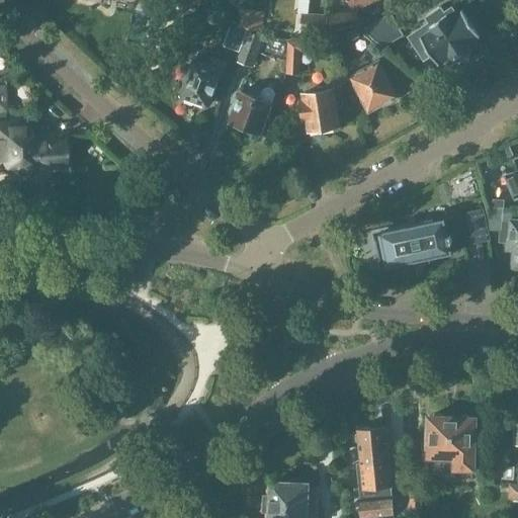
[(299,0),(297,15),(300,15),(309,15),(310,0),(299,0)]
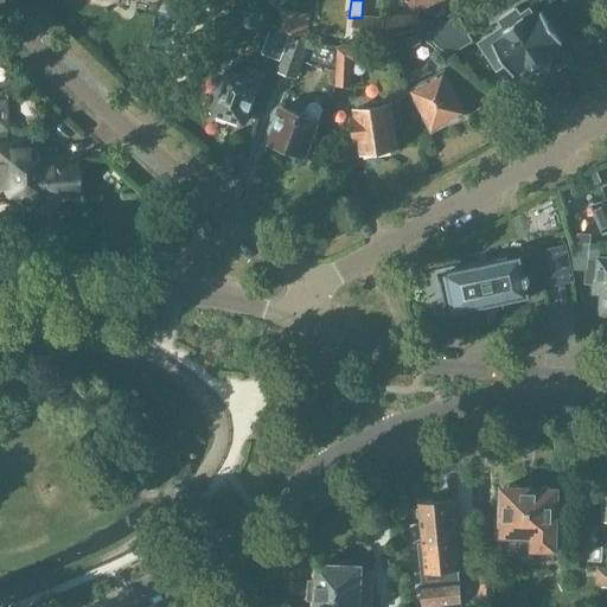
[(416,16),(420,13),(419,11),(439,0),(407,0),(409,4),(416,16)]
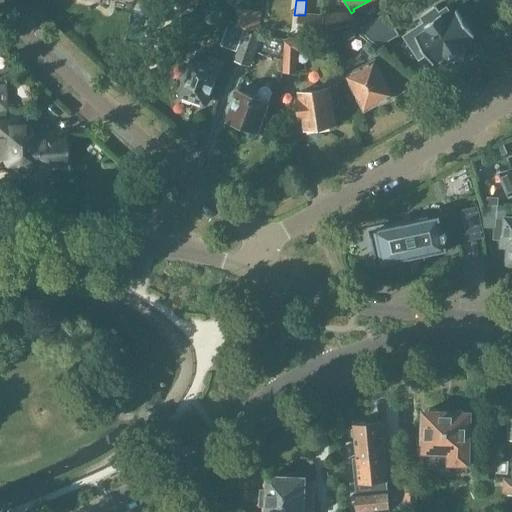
[(357,27),(354,11),(351,13),(345,3),(342,6),(340,10),(340,12),(324,16),(328,33),(357,27)]
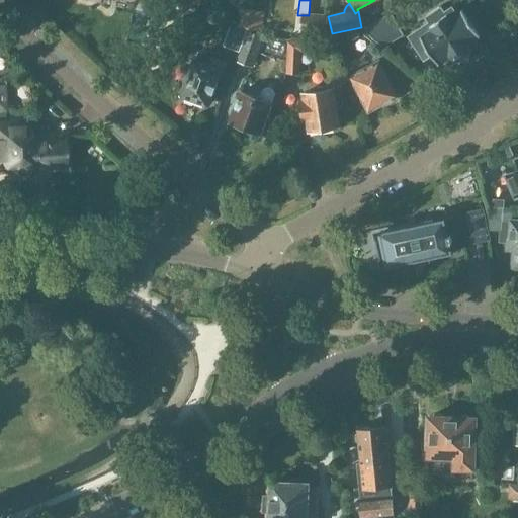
[(441,7),(424,18),(432,30),(420,38),(438,66),(450,58),(452,61),(453,60),(456,64),(470,54),(468,51),(469,50),(467,47),(480,37),(473,28),(472,27),(461,10),(449,19),(441,7)]
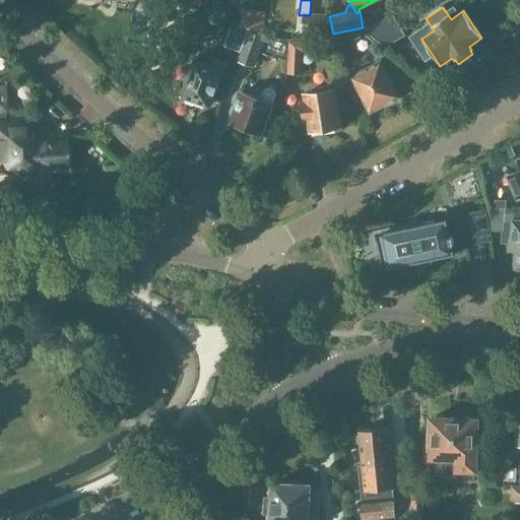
[(249,31),(251,33),(263,34),(266,12),(241,9),(239,23),(240,23),(248,30),(249,31)]
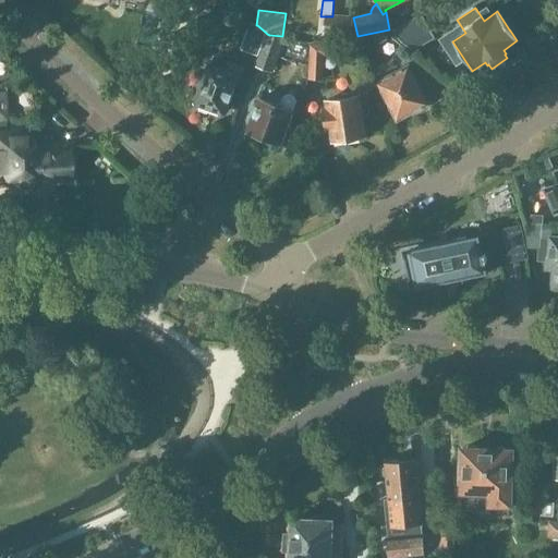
[(352,17),(324,16),(324,36),(351,37),(352,17)]
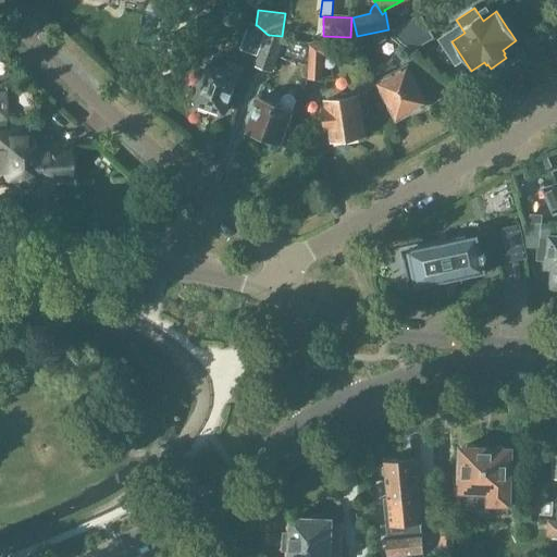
[(434,38),(421,16),(391,34),(411,51),(434,38)]
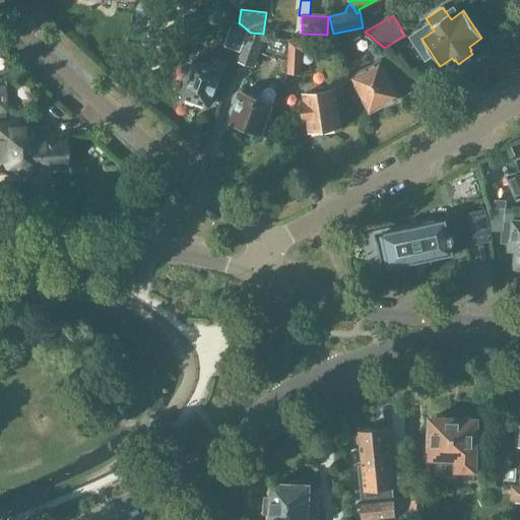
[(233,21),(223,47),(240,53),(248,30),(240,23),(239,23),(233,21)]
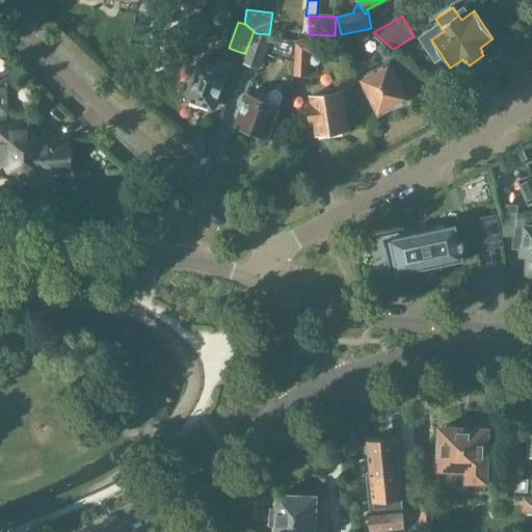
[(358,44),(370,37),(366,30),(354,36),(358,44)]
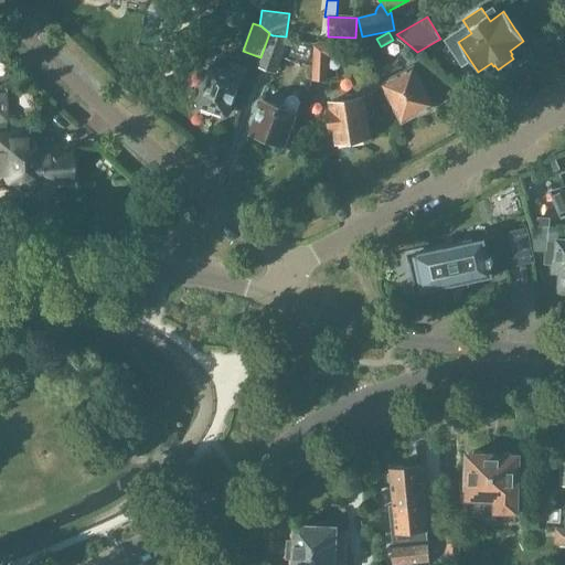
[(257,67),(275,74),(287,41),(273,35),(270,34),(269,33),(260,57),(257,67)]
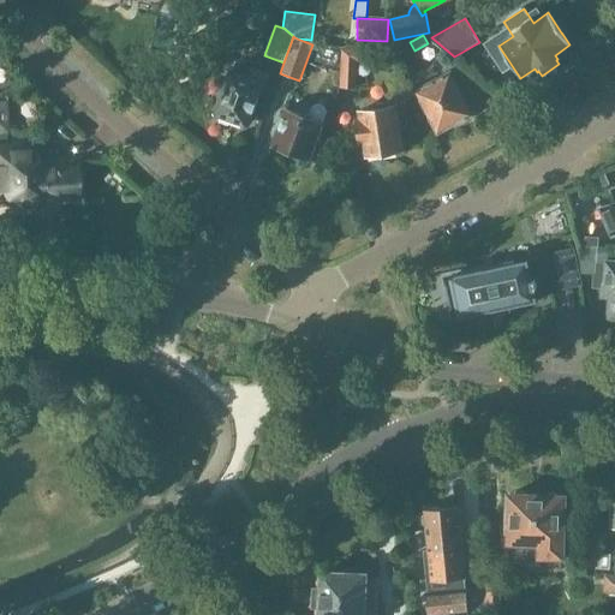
[(404,40),(390,45),(395,57),(404,54),(406,48),(404,40)]
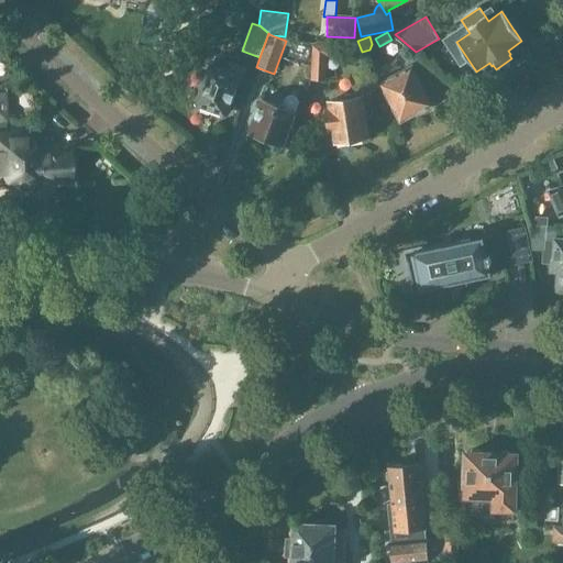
[(311,45),(313,77),(327,77),(326,56),(341,55),(340,43),(311,45)]
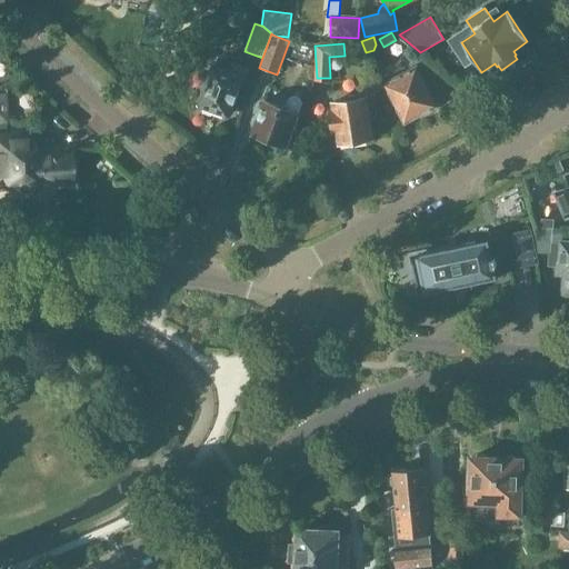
[(296,45),(292,58),(311,62),(315,50),(296,45)]
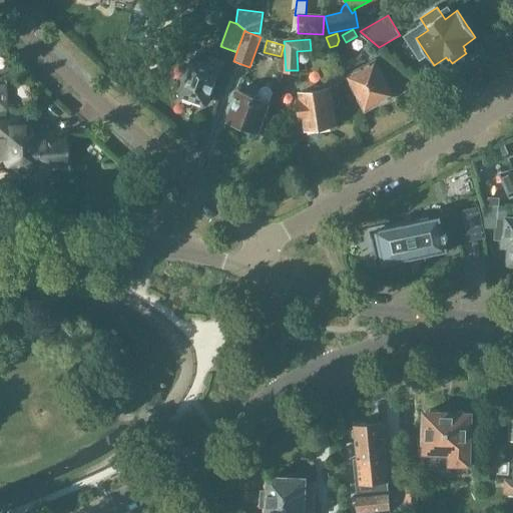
[(209,57),(207,64),(212,66),(212,69),(218,71),(217,73),(220,75),(221,73),(225,62),(209,57)]
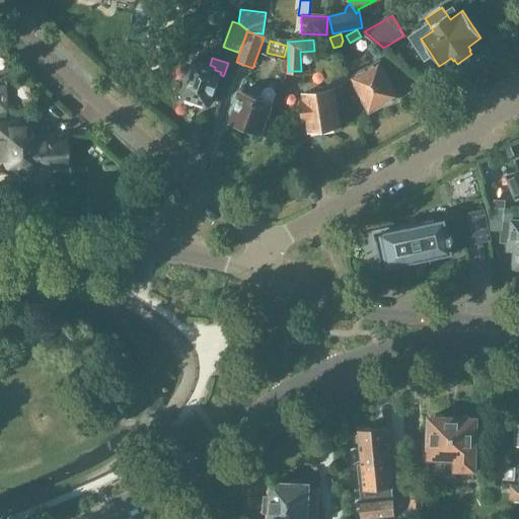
[(215,67),(210,65),(196,60),(182,96),(186,97),(184,100),(195,103),(196,101),(209,106),(213,94),(214,95),(218,85),(217,85),(220,74),(221,72),(215,70),(215,67)]
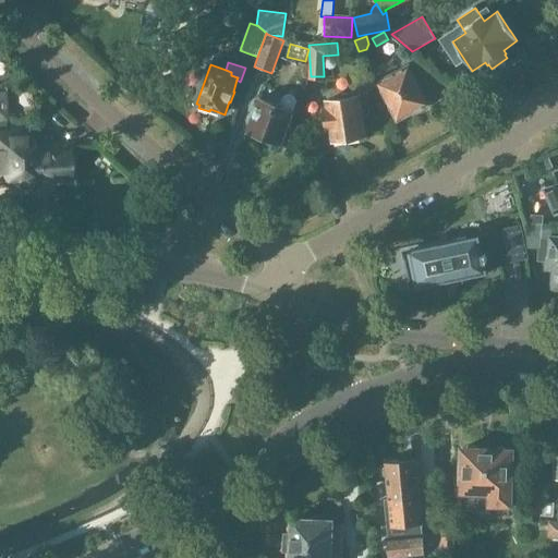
[(409,68),(378,84),(398,120),(402,118),(404,119),(412,116),(413,112),(427,105),(423,95),(431,91),(439,86),(434,75),(416,84),(409,68)]
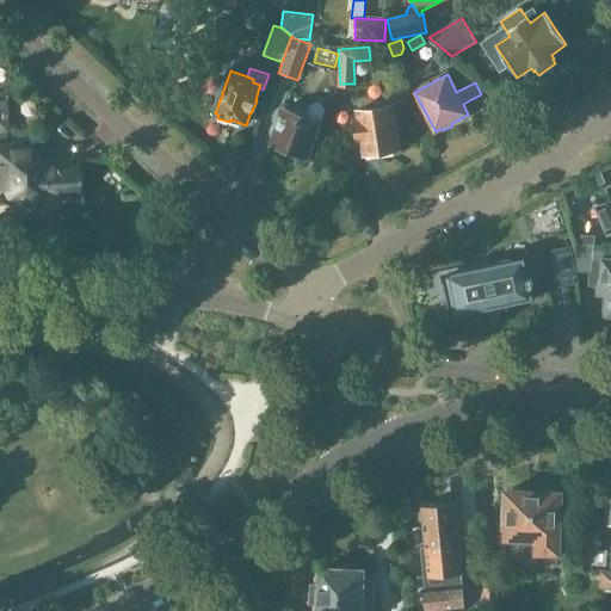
[(306,116),(285,109),(272,146),(308,159),(310,159),(313,159),(315,156),(316,155),(319,153),(320,150),(320,147),(320,144),(319,142),(318,140),(316,137),(322,122),(326,112),(325,111),(323,109),(322,106),(320,105),(318,104),(314,104),(312,105),(309,106),(306,116)]
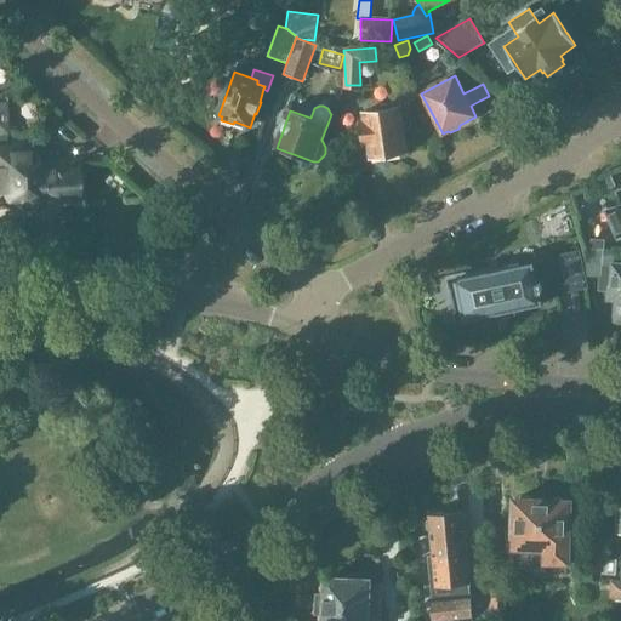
[(362,120),(360,120),(364,144),(369,143),(371,158),(406,153),(403,129),(411,127),(409,114),(400,115),(399,106),(360,113),(362,120)]
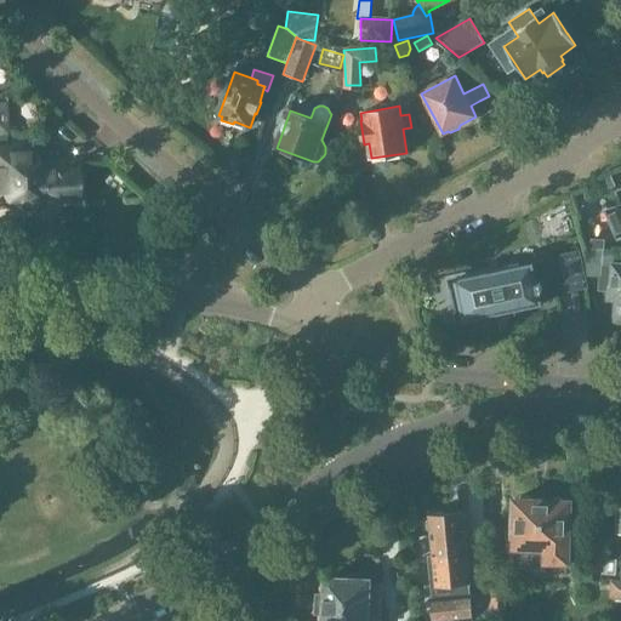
[(45,203),(79,201),(78,163),(38,165),(36,146),(0,147),(0,214),(45,212),(45,203)]
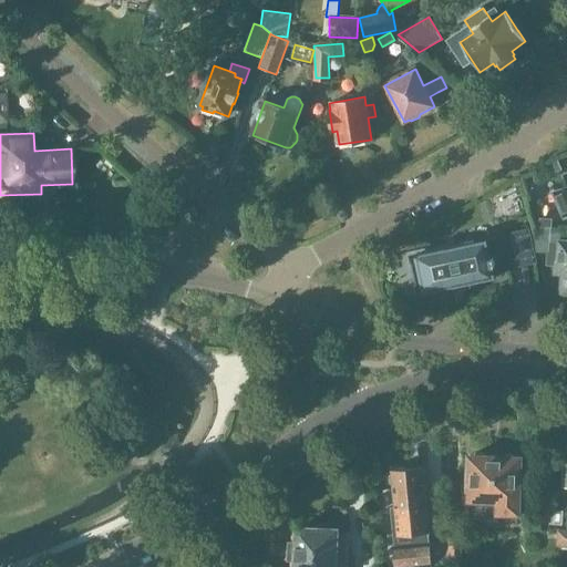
[(557,158),(545,164),(549,176),(563,171),(557,158)]
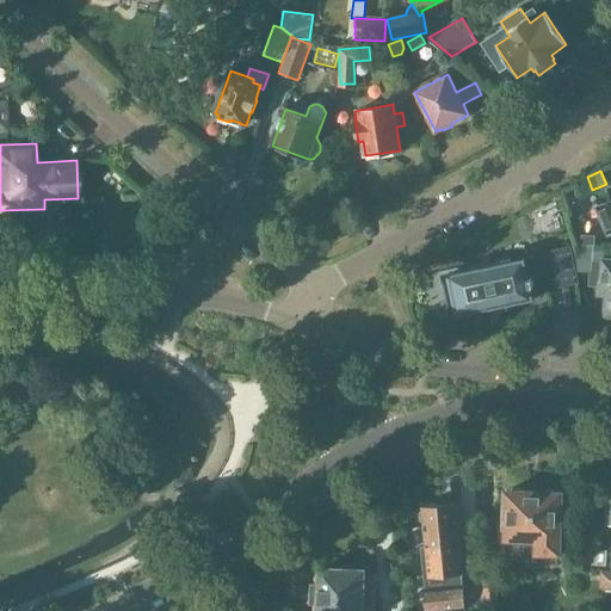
[(610,202),(599,208),(610,233),(610,232),(610,190),(610,191),(610,193),(610,202)]
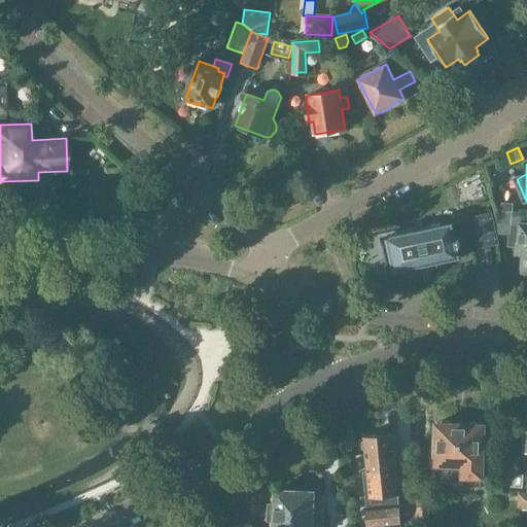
[(526,212),(496,211),(498,235),(511,236),(510,246),(517,246),(517,252),(524,253),(522,273),(526,273),(526,212)]
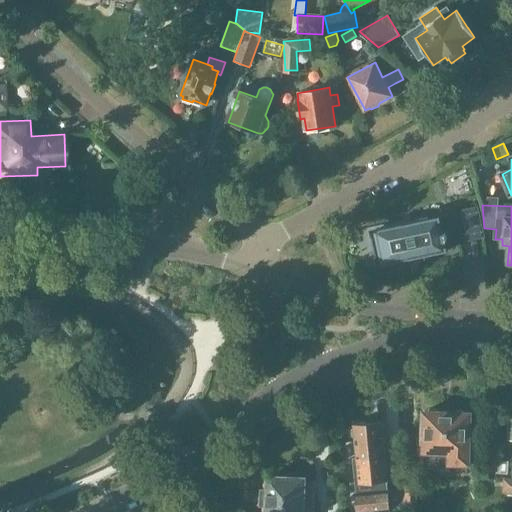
[(476,206),(459,210),(467,240),(484,236),(476,206)]
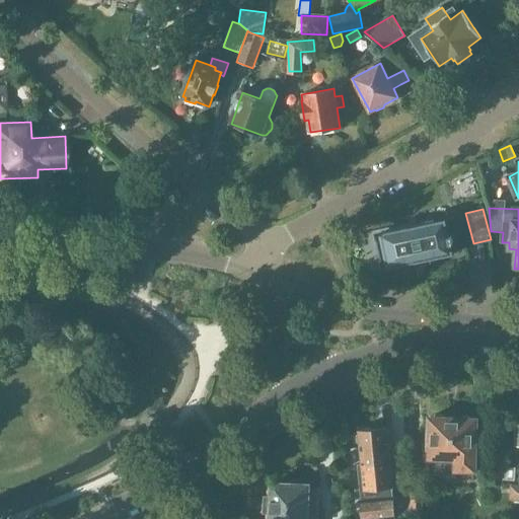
[(446,218),(374,234),(382,272),(454,254),(446,218)]
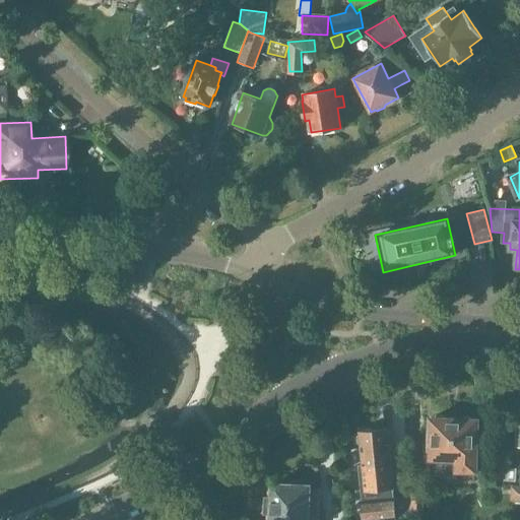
[(476,420),(454,420),(431,419),(430,461),(431,461),(430,475),(458,476),(459,473),(475,473),(476,420)]
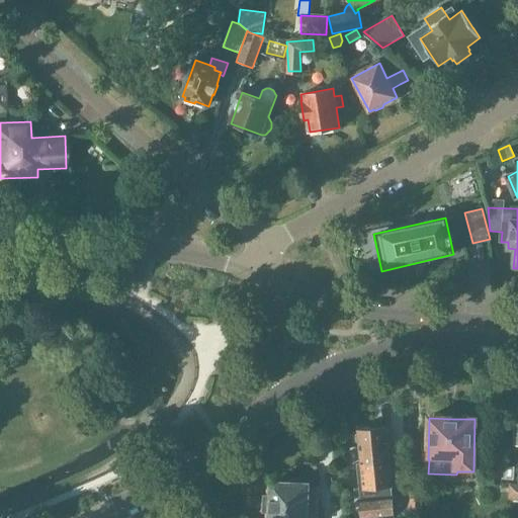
[(357,463),(360,499),(393,496),(390,462),(386,427),(357,430),(358,434),(355,436),(356,442),(359,444),(360,453),(361,463),(357,463)]
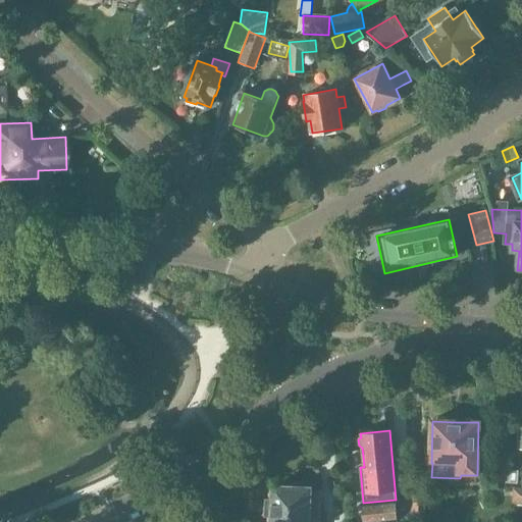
[(502,469),(501,482),(518,483),(519,470),(502,469)]
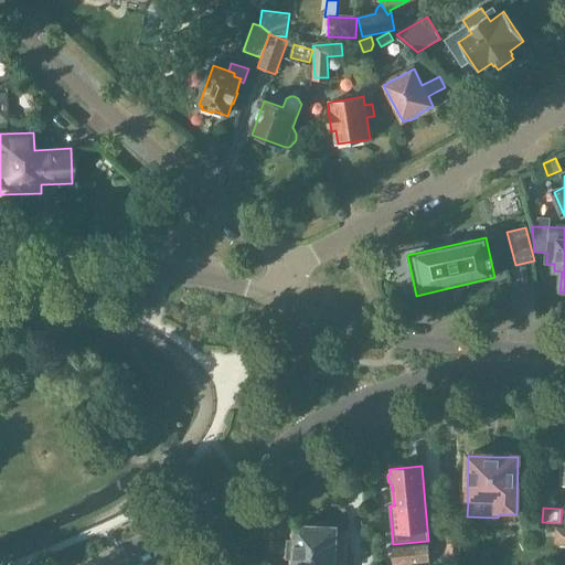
[(294,564),(347,564),(348,532),(336,531),(336,529),(333,529),(334,524),(317,524),(316,528),(296,526),(294,564)]
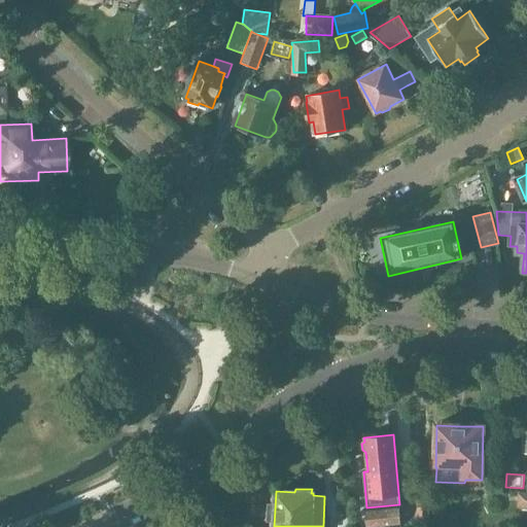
[(518,508),(526,508),(526,493),(519,493),(518,508)]
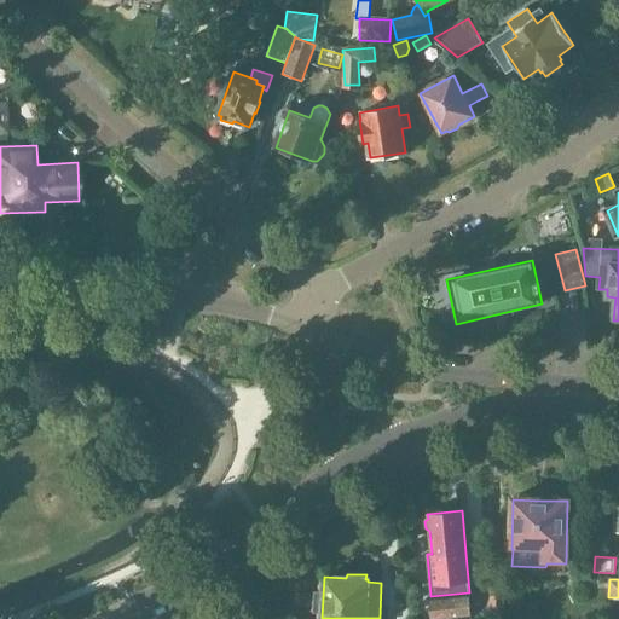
[(490,613),(505,613),(504,584),(489,585),(489,590),(490,613)]
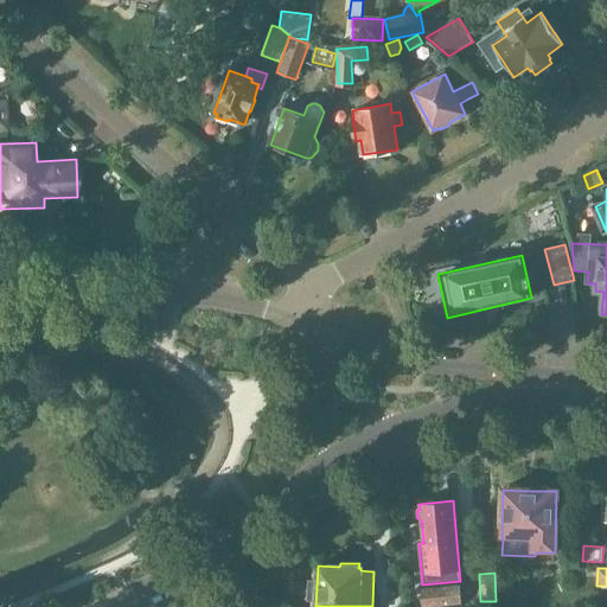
[(480,601),(479,579),(468,580),(460,581),(422,585),(421,585),(422,606),(461,606),(462,606),(480,605),(480,601)]
